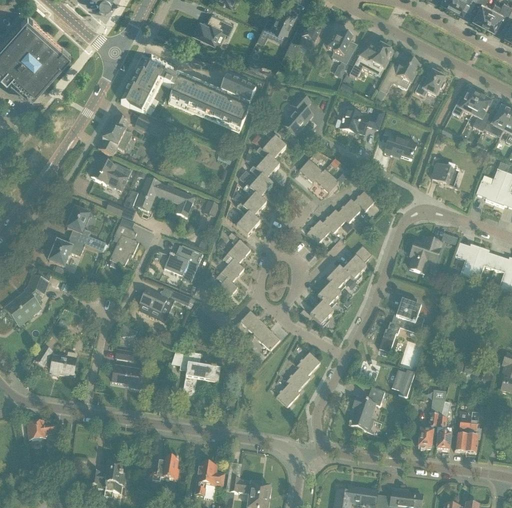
[(99,0),(99,2),(100,2),(100,3),(101,3),(102,4),(103,4),(104,4),(104,8),(105,8),(107,4),(109,3),(110,0),(99,0)]
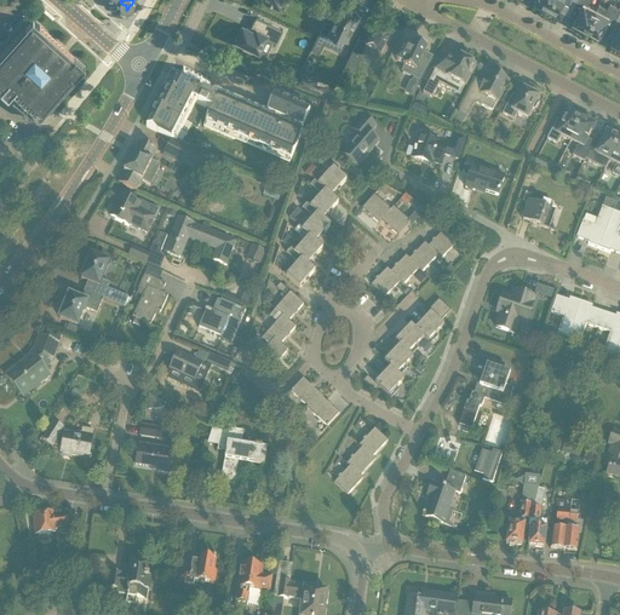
[(549,0),(546,5),(552,9),(554,7),(560,10),(564,3),(566,0),(549,0)]
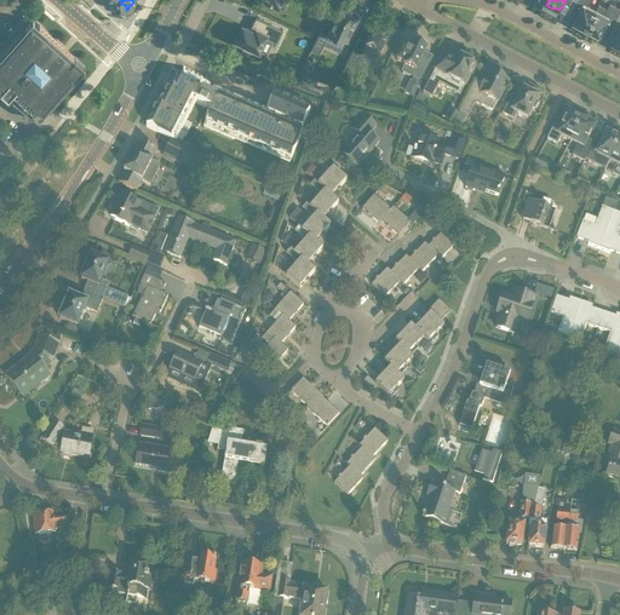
[(577,0),(580,3),(573,17),(579,21),(578,22),(585,26),(596,5),(587,0),(577,0)]
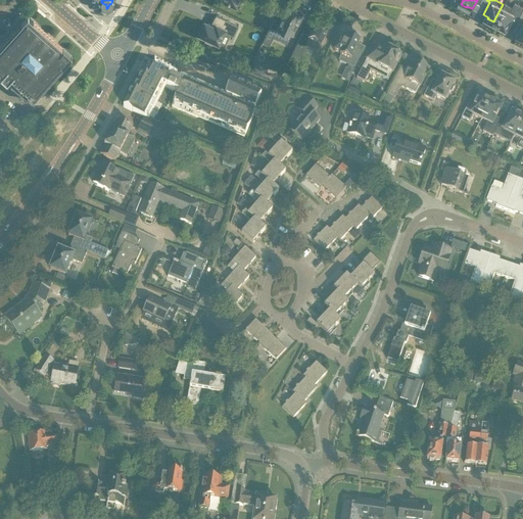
[(503,4),(493,21),(498,25),(500,22),(505,26),(511,14),(517,16),(522,4),(522,2),(518,0),(513,0),(512,3),(507,0),(505,0),(503,4)]
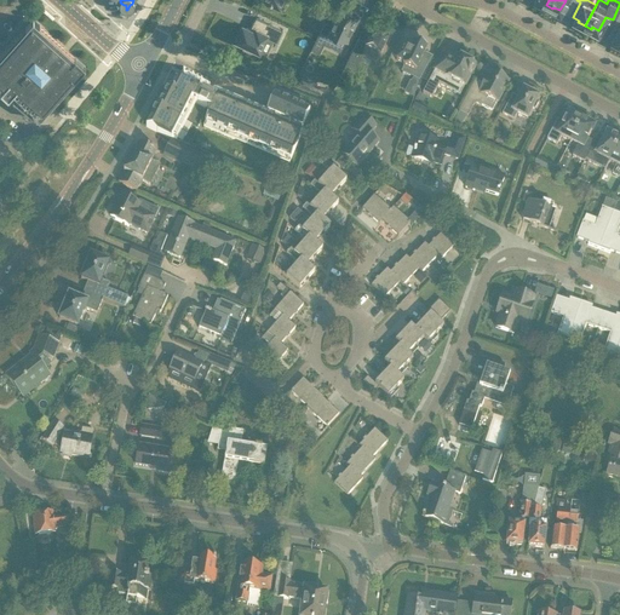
[(319,29),(311,44),(320,47),(325,38),(332,40),(337,30),(349,36),(352,29),(350,28),(359,12),(355,11),(356,9),(349,5),(349,7),(340,4),(327,33),(319,29)]
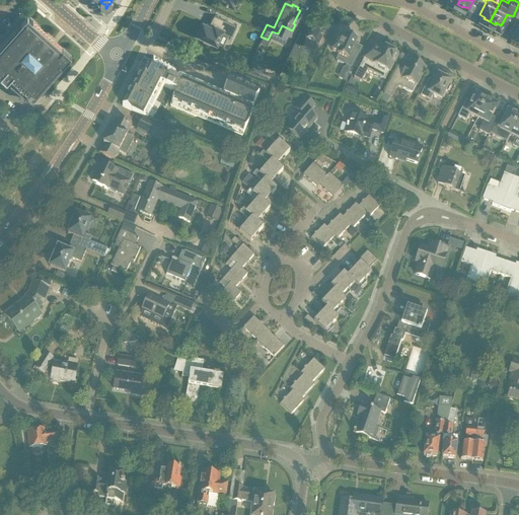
[(201,17),(196,29),(203,33),(202,38),(210,41),(212,37),(216,39),(221,27),(230,31),(235,20),(212,10),(208,20),(201,17)]
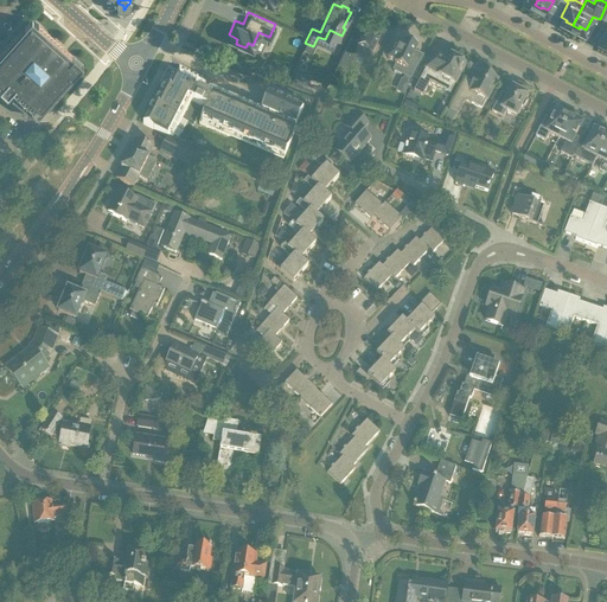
[(33,14),(25,23),(27,24),(25,26),(21,24),(0,47),(0,78),(2,81),(0,83),(8,90),(12,85),(38,109),(49,98),(83,61),(63,43),(64,42),(39,19),(33,14)]
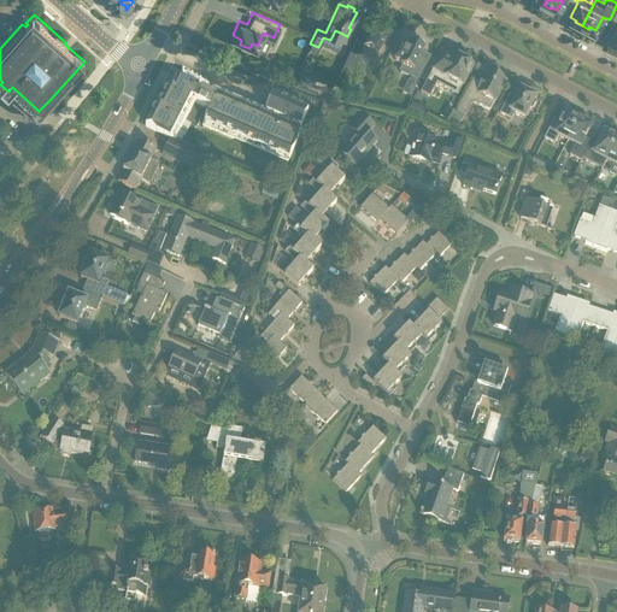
[(357,31),(342,62),(356,68),(362,53),(374,59),(389,27),(374,19),(369,28),(365,35),(365,36),(357,31)]
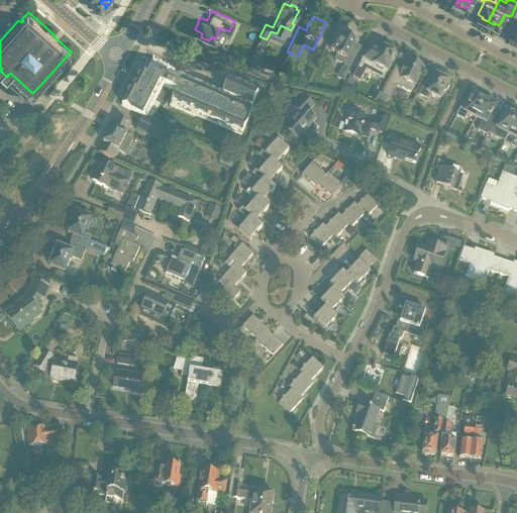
[(337,33),(330,47),(336,50),(335,53),(335,54),(334,57),(350,65),(358,48),(352,45),(356,37),(345,31),(343,36),(337,33)]
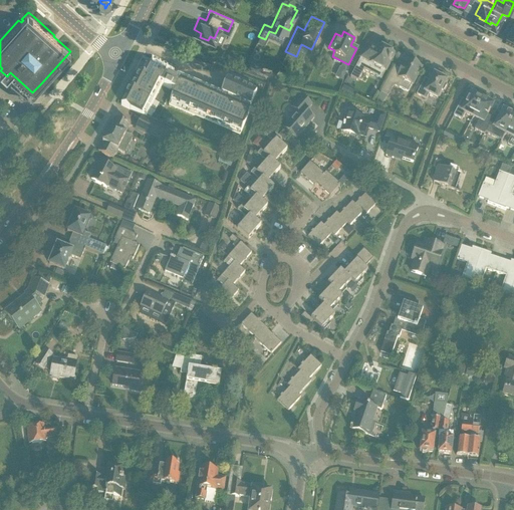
[(364,47),(350,74),(358,78),(363,67),(370,70),(380,75),(384,68),(386,68),(395,50),(391,48),(391,46),(387,44),(384,45),(379,42),(375,48),(373,47),(371,51),(364,47)]
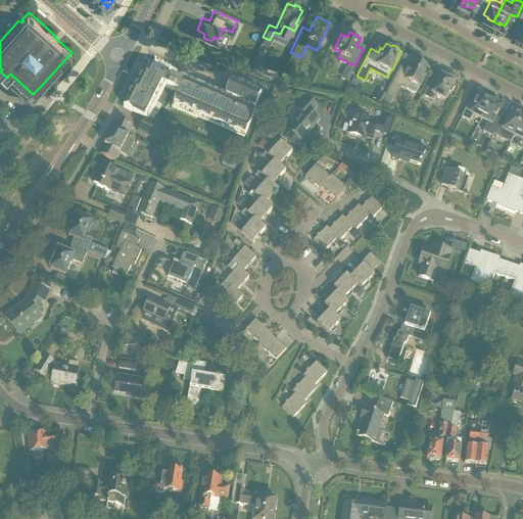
[(132,86),(124,103),(145,114),(146,113),(149,115),(165,84),(178,90),(172,103),(197,114),(243,135),(244,134),(247,125),(252,113),(254,109),(247,106),(249,102),(254,104),(254,105),(255,103),(257,98),(258,97),(260,92),(260,91),(259,90),(252,87),(251,87),(245,84),(244,84),(234,79),(231,78),(231,80),(225,93),(181,74),(179,78),(176,76),(171,74),(174,68),(168,64),(171,59),(154,51),(144,72),(142,71),(134,87),(132,86)]
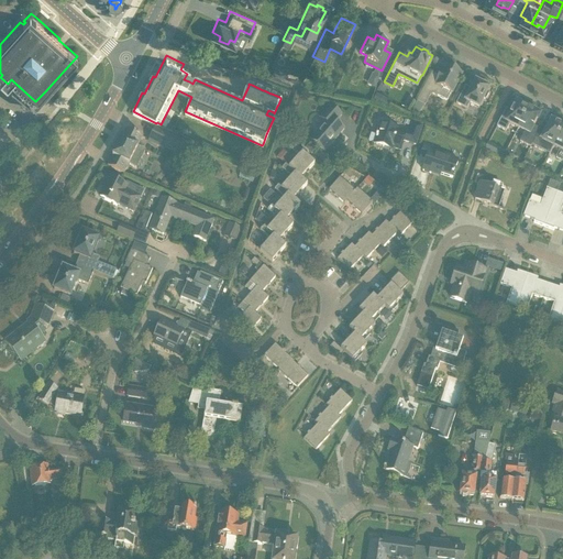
[(417,98),(414,106),(420,110),(423,101),(426,102),(431,90),(438,94),(438,92),(446,98),(451,90),(462,70),(460,69),(460,67),(455,65),(453,66),(448,63),(443,70),(441,74),(439,73),(439,74),(432,70),(417,98)]
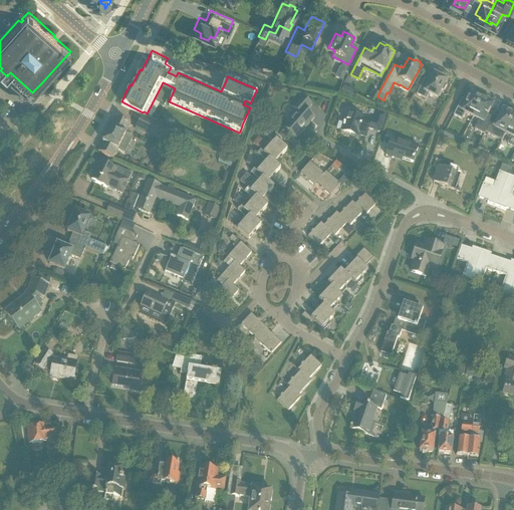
[(251,59),(247,65),(258,70),(261,64),(251,59)]
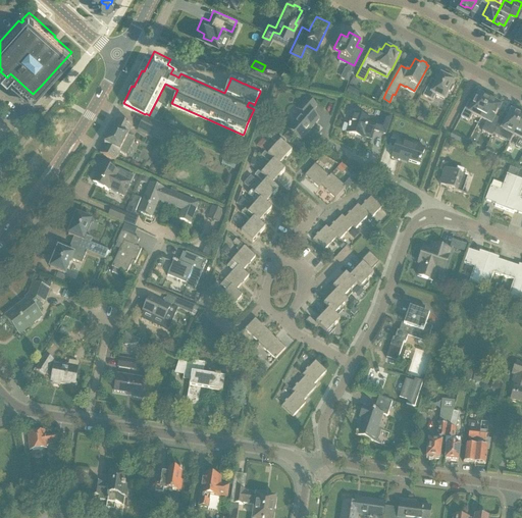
[(454,79),(440,72),(437,80),(431,76),(423,93),(432,98),(435,92),(444,97),(449,89),(450,89),(454,83),(452,83),(454,79)]
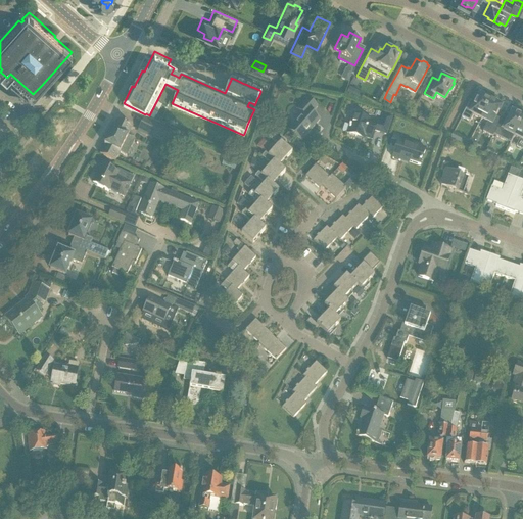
[(350,84),(346,91),(353,95),(357,88),(350,84)]
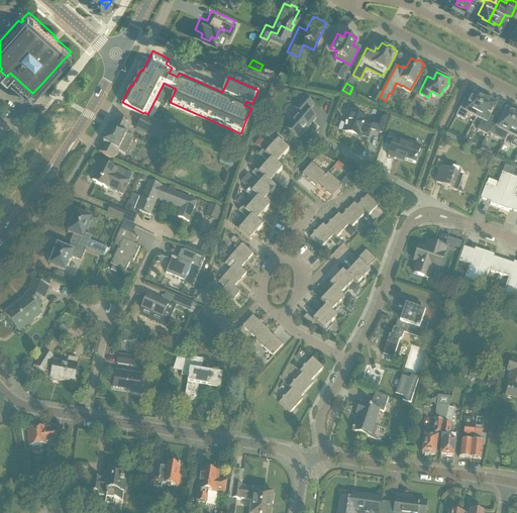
[(468,110),(476,114),(486,95),(481,92),(480,94),(475,91),(472,97),(471,97),(468,104),(461,101),(455,113),(464,117),(468,110)]
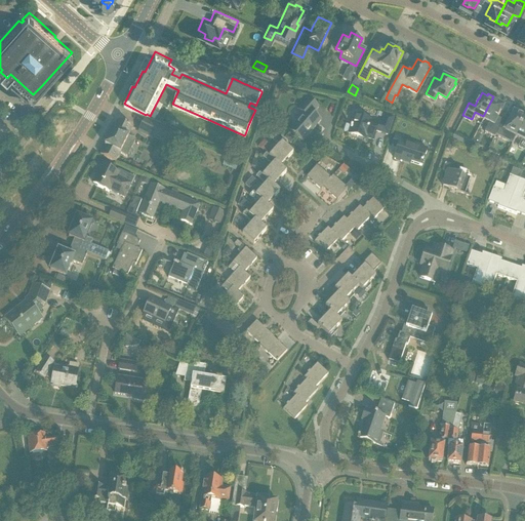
[(321,116),(313,110),(319,104),(308,94),(297,105),(304,111),(289,127),(303,137),(321,116)]
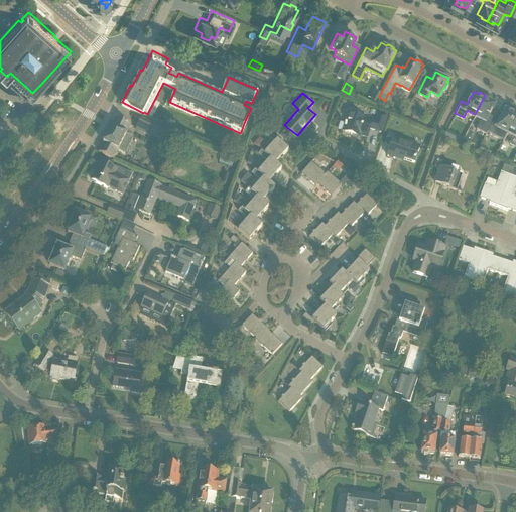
[(490,100),(490,98),(485,95),(475,114),(481,118),(477,126),(486,131),(487,129),(495,116),(489,113),(492,108),(491,108),(495,102),(490,100)]
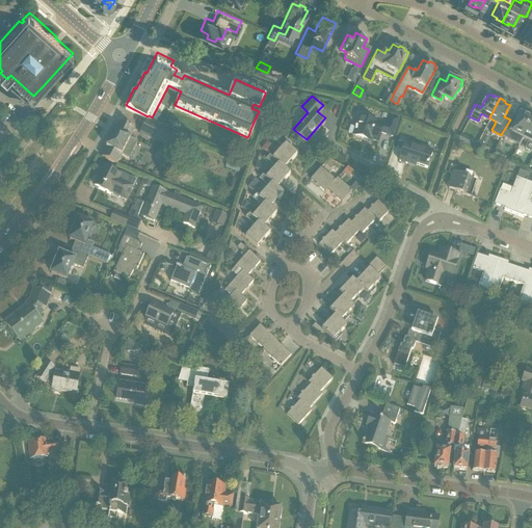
[(526,112),(525,113),(521,111),(515,122),(510,120),(502,133),(512,139),(516,132),(523,135),(531,116),(531,114),(526,112)]
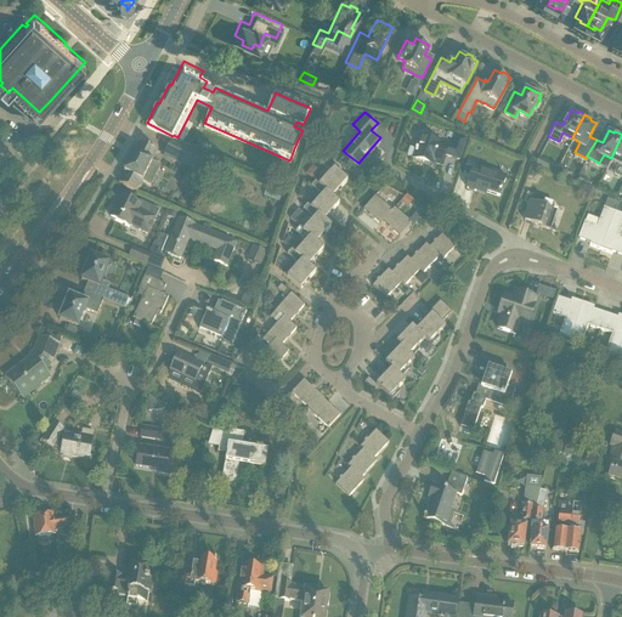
[(424,156),(442,162),(446,152),(459,156),(465,136),(457,132),(453,143),(420,132),(413,154),(424,158),(424,156)]
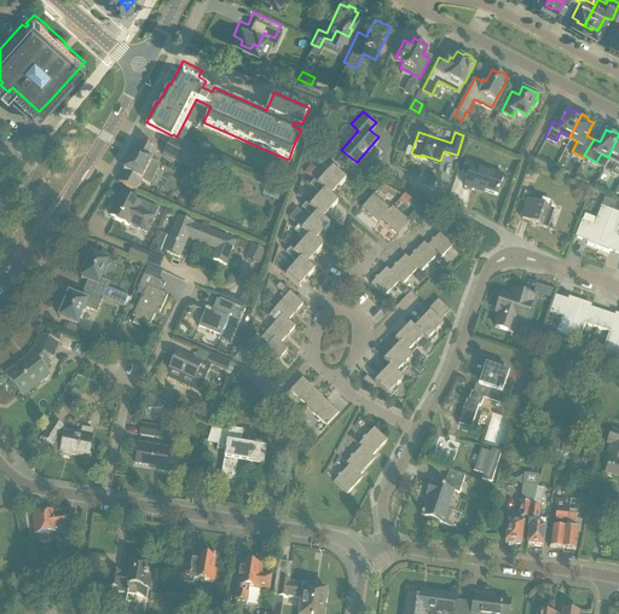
[(212,134),(206,148),(224,156),(230,143),(212,134)]
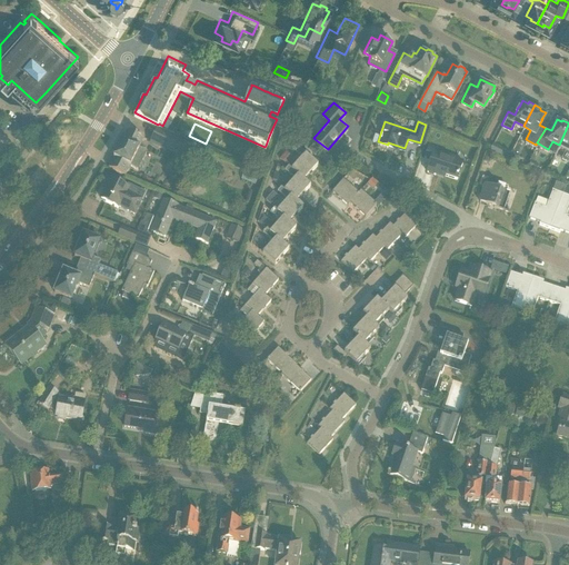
[(158,125),(150,139),(166,147),(173,131),(158,125)]
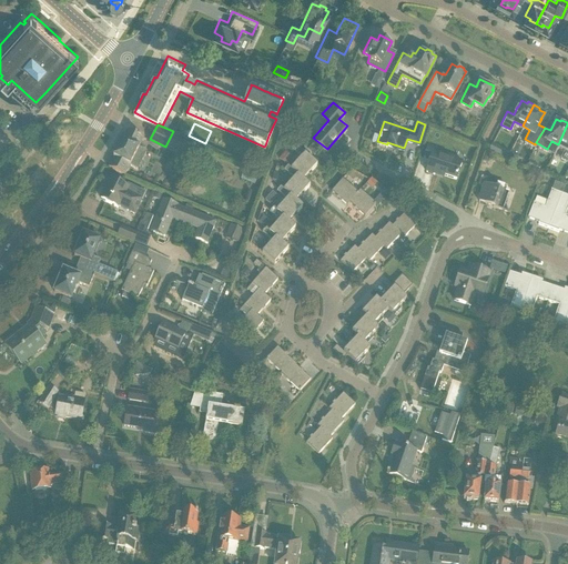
[(567,124),(558,144),(565,148),(560,155),(567,159),(567,124)]
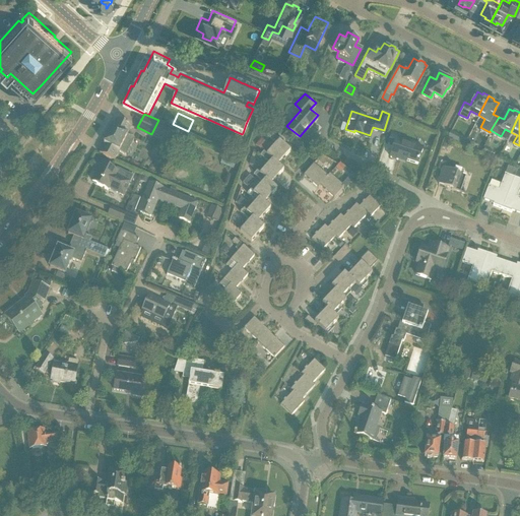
[(127,121),(117,116),(112,125),(104,141),(100,150),(109,154),(115,157),(132,123),(127,121)]
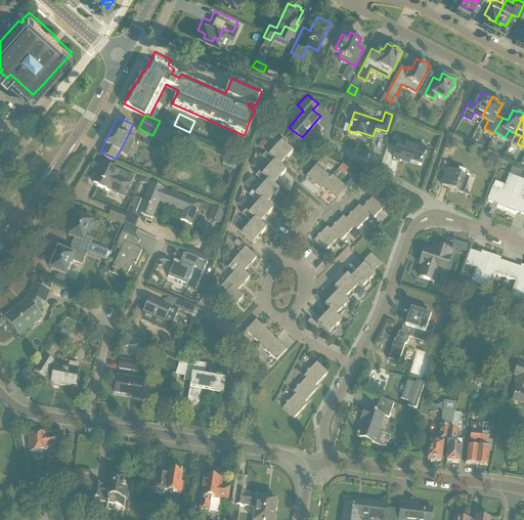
[(454,129),(451,135),(460,139),(463,133),(454,129)]
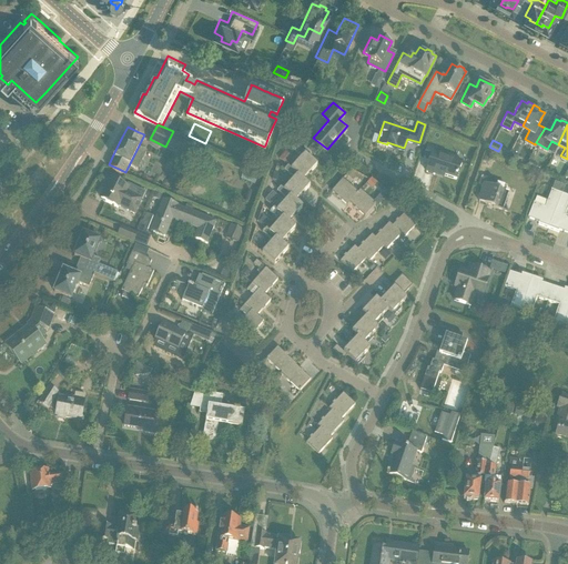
[(298,158),(292,165),(304,177),(311,169),(317,161),(295,142),(292,145),(302,154),(298,158)]
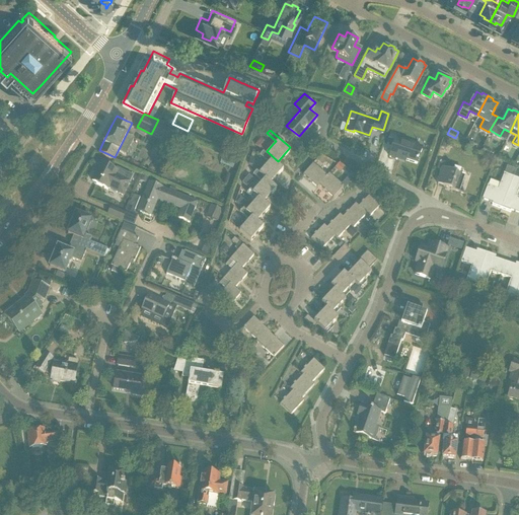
[(422,145),(414,142),(415,140),(403,137),(404,134),(391,130),(391,131),(387,140),(393,142),(389,154),(396,156),(397,154),(417,160),(422,145)]
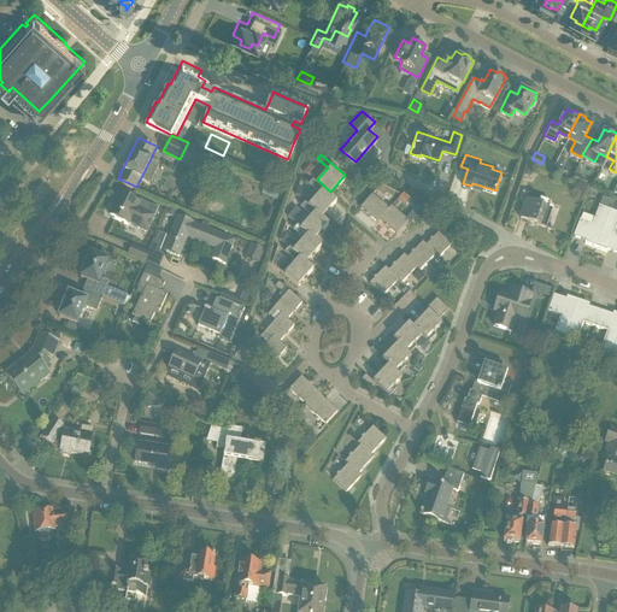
[(216,157),(212,165),(229,172),(233,164),(216,157)]
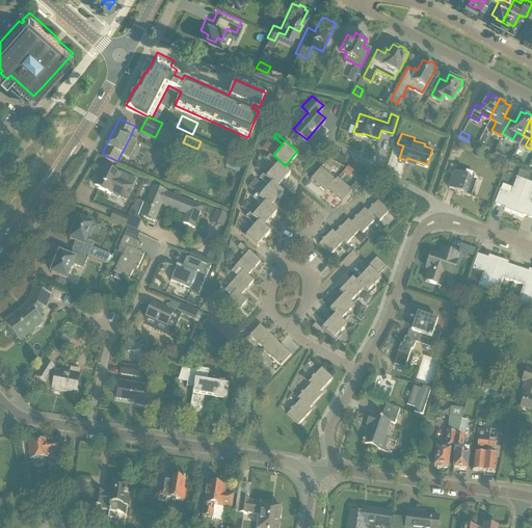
[(267,139),(262,146),(268,151),(273,144),(267,139)]
